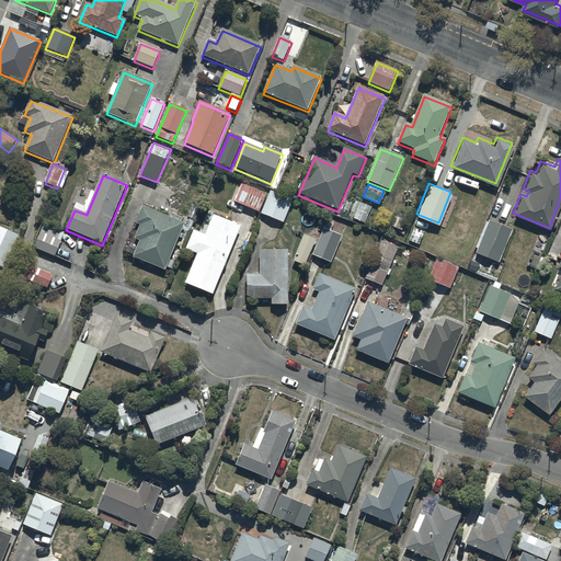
[(236,204),(260,214),(266,196),(242,186),(236,204)]
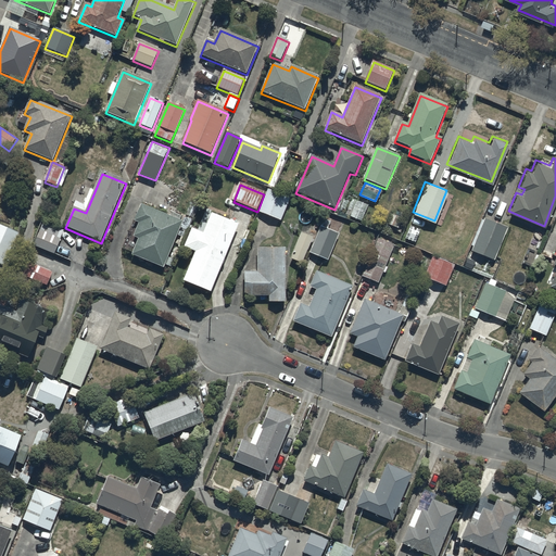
[(258,213),(281,223),(291,199),(268,190),(258,213)]
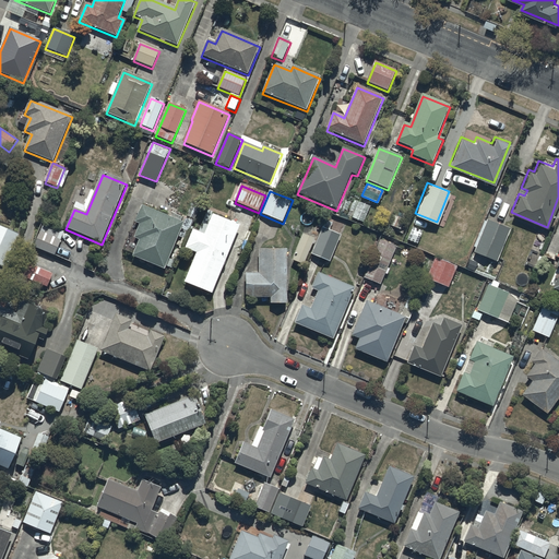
[(369,205),(358,201),(352,216),(363,221),(369,205)]
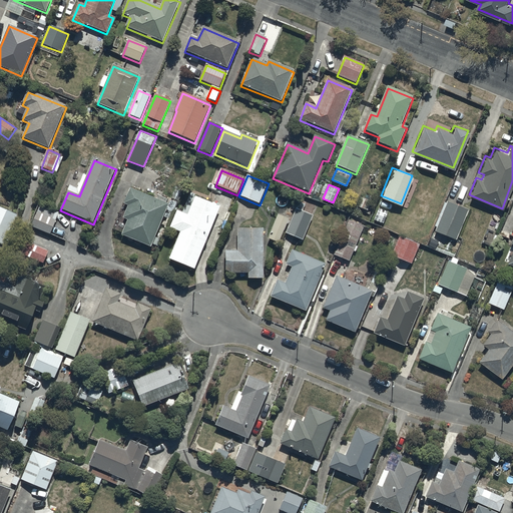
[(122,236),(151,248),(169,206),(130,190),(124,205),(128,207),(123,220),(128,221),(122,236)]
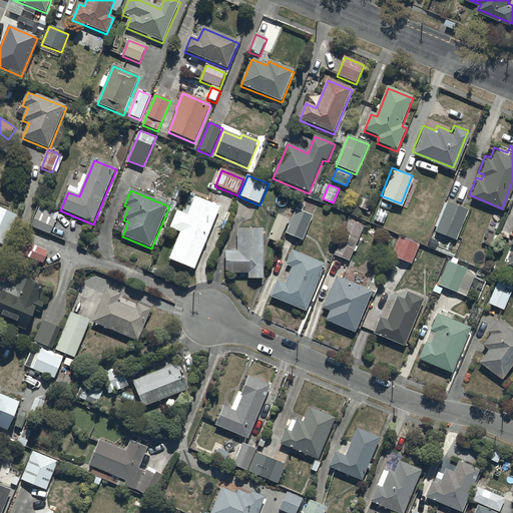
[(169,261),(194,272),(220,209),(195,198),(187,216),(177,212),(170,229),(180,234),(169,261)]
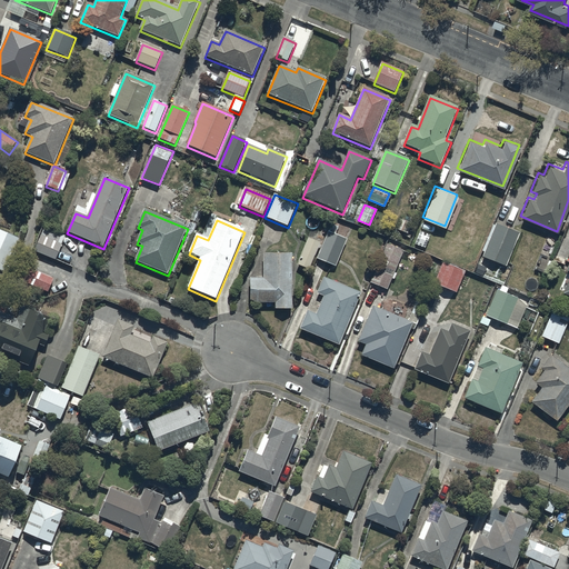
[(481,253),(505,263),(518,230),(495,220),(481,253)]
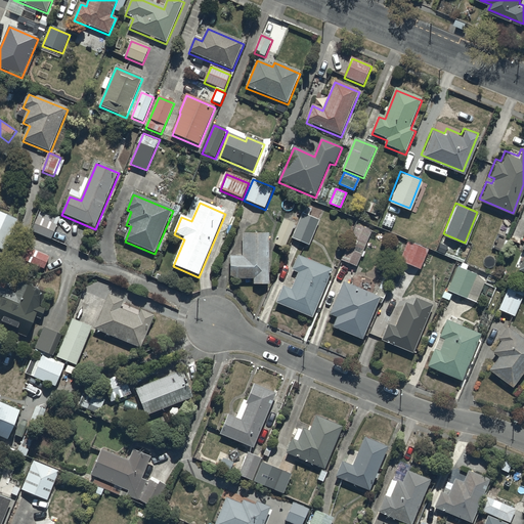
[(32,232),(51,241),(60,218),(41,210),(32,232)]
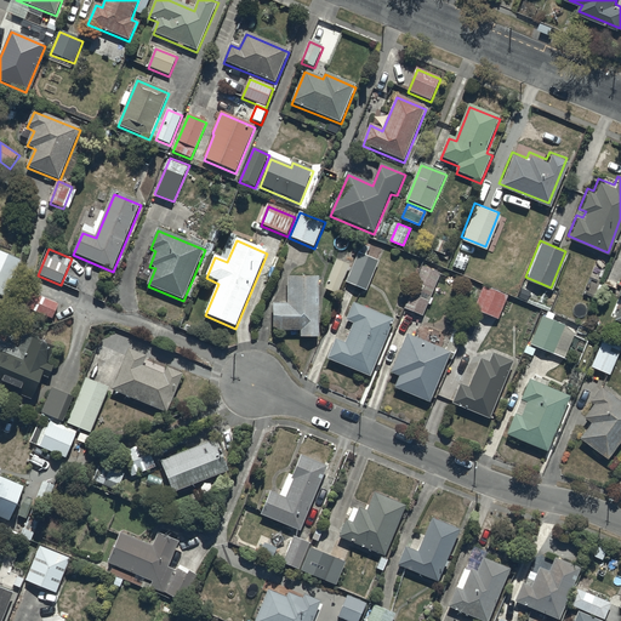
[(345,279),(365,288),(377,257),(357,249),(345,279)]
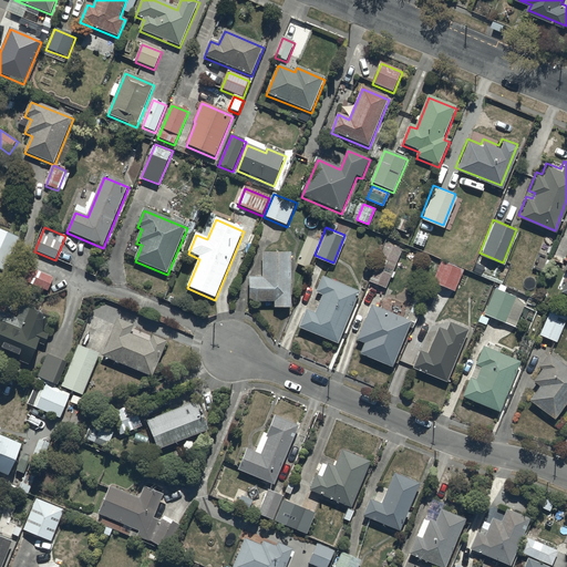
[(412,240),(422,245),(428,232),(418,228),(412,240)]
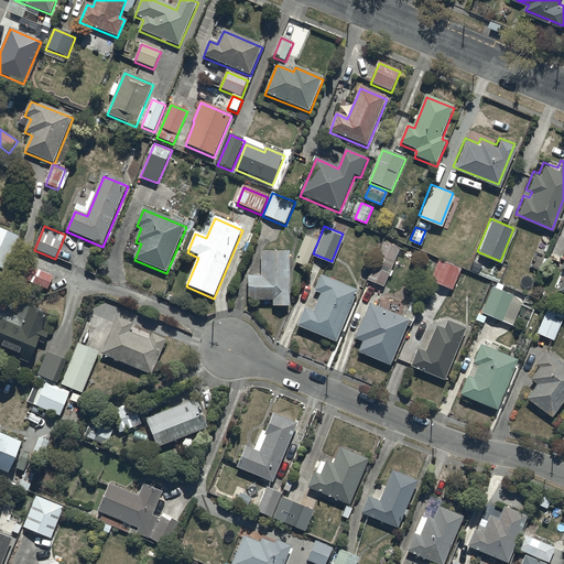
[(0,229),(0,269),(6,272),(20,238),(0,229)]
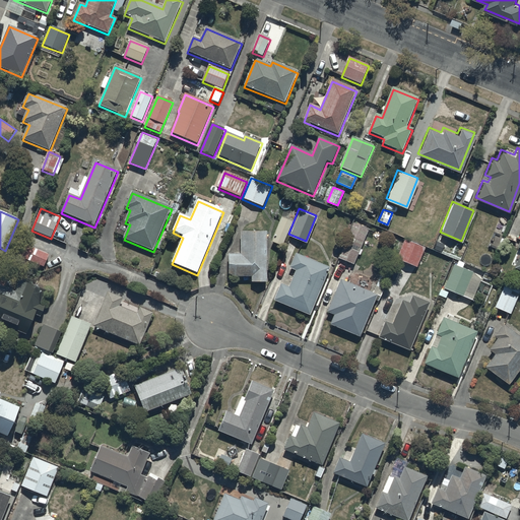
[(280,214),(270,238),(281,243),(291,218),(280,214)]
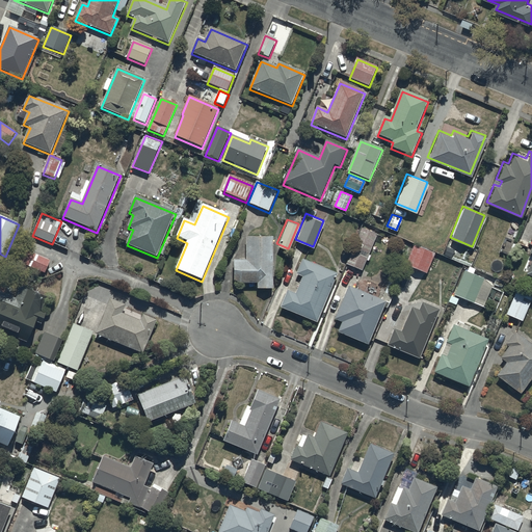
[(345,262),(361,268),(376,232),(361,225),(345,262)]
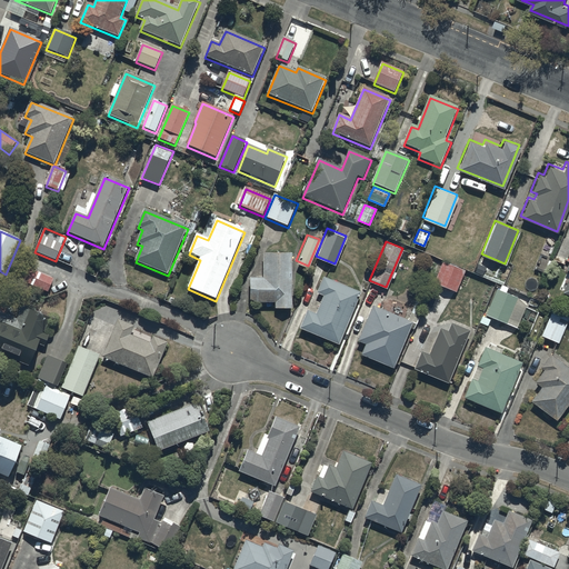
[(273,305),(290,305),(291,249),(261,249),(261,275),(248,275),(248,298),(273,298),(273,305)]
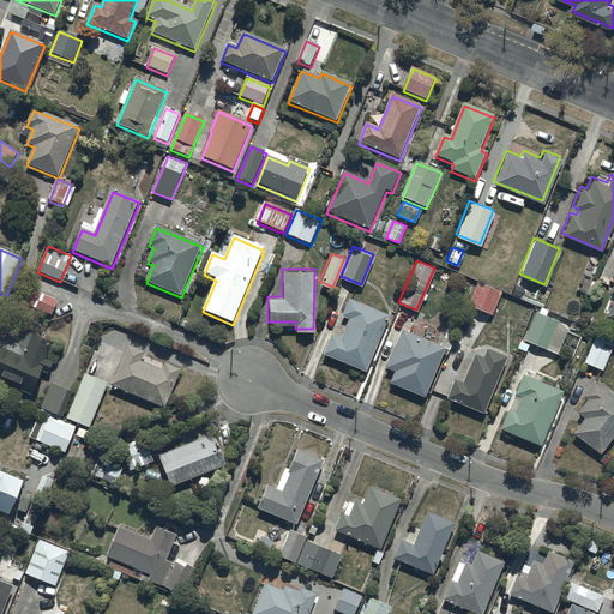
[(467,302),(491,312),(500,289),(476,280),(467,302)]
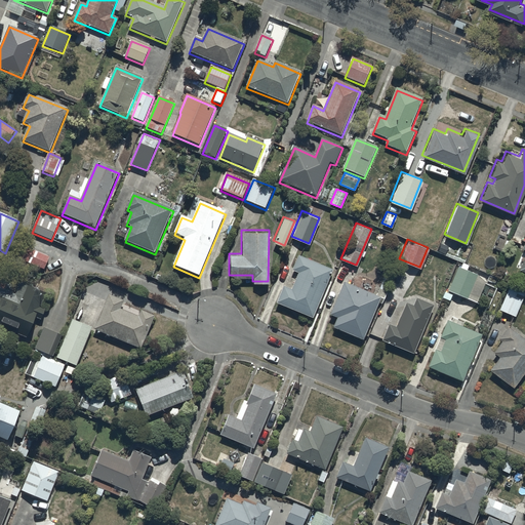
[(22,261),(44,271),(50,259),(27,249),(22,261)]
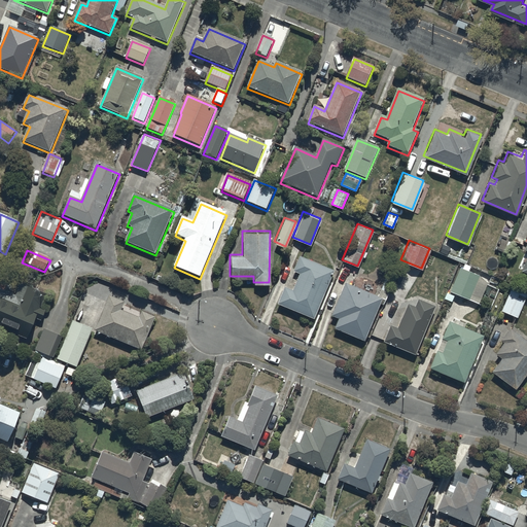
[(276,301),(313,316),(332,268),(299,253),(292,268),(299,271),(291,287),(283,284),(276,301)]
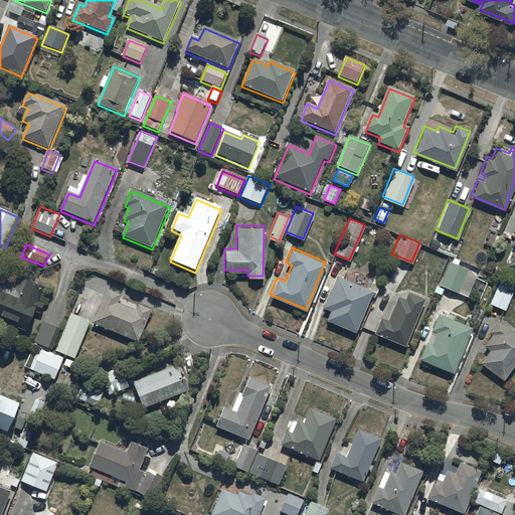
[(449,260),(439,283),(467,295),(475,276),(468,268),(449,260)]
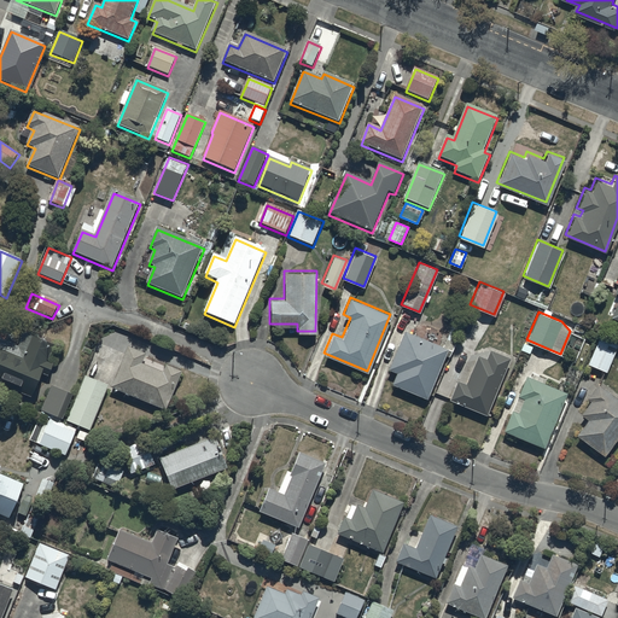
[(0,382),(29,394),(39,369),(47,373),(52,360),(46,357),(53,340),(22,328),(17,340),(0,333),(0,382)]
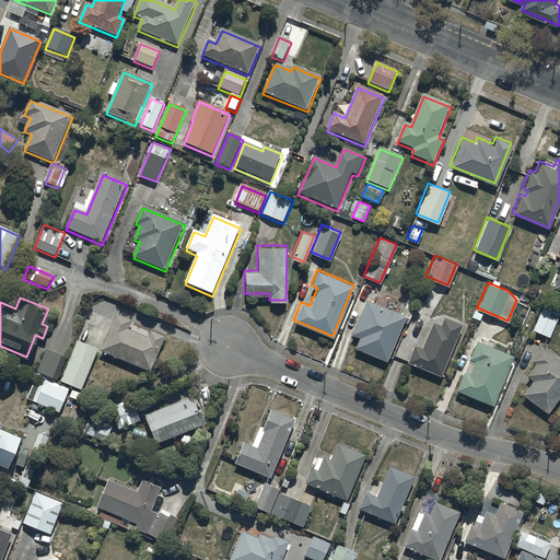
[(354,346),(386,359),(405,314),(365,298),(351,333),(359,336),(354,346)]
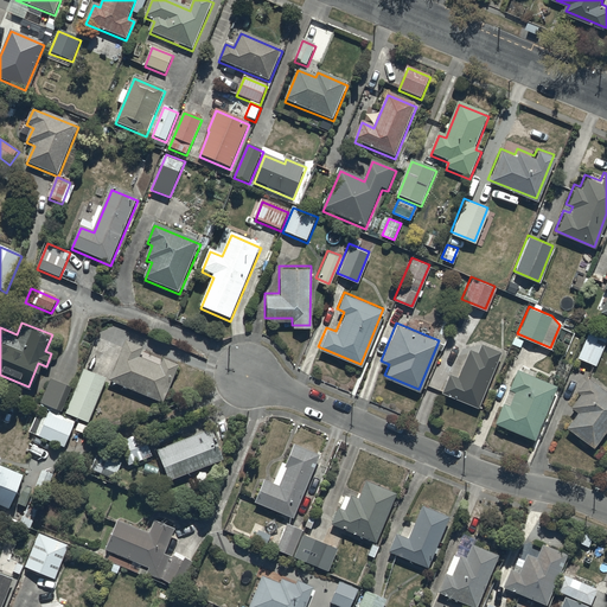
[(576,356),(595,364),(606,337),(588,328),(576,356)]
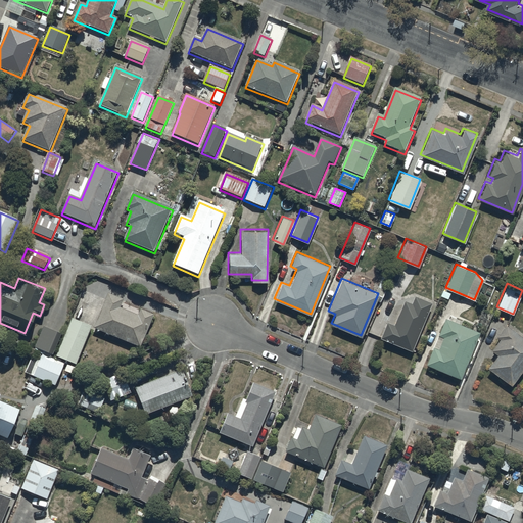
[(106,290),(92,325),(139,343),(153,312),(139,305),(137,312),(119,304),(123,296),(106,290)]
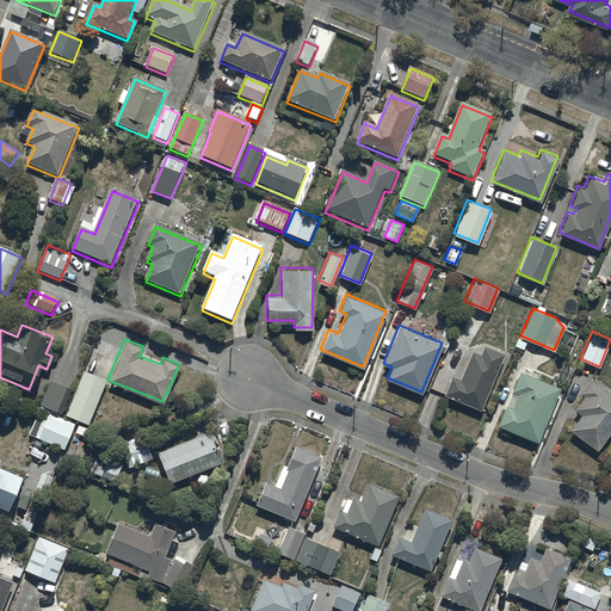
[(444,393),(481,408),(504,352),(483,344),(480,352),(471,350),(460,377),(451,374),(444,393)]
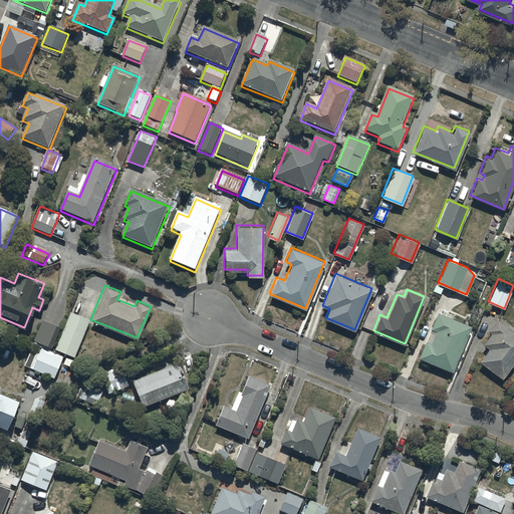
[(73,354),(89,317),(69,309),(54,347),(73,354)]
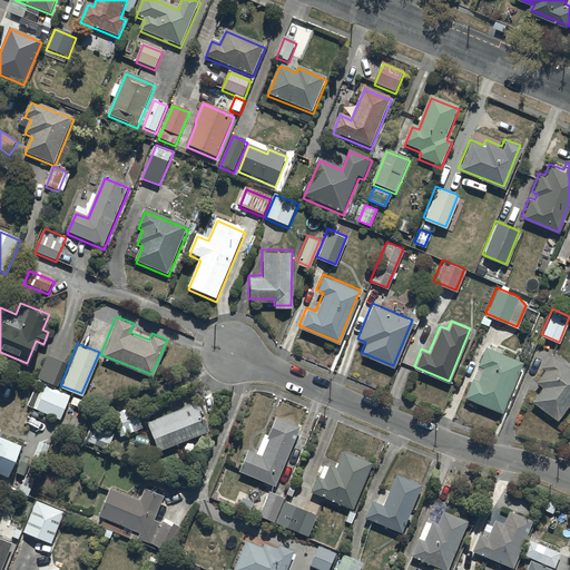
[(463,395),(501,411),(522,360),(484,345),(477,364),(482,366),(477,379),(471,376),(463,395)]
